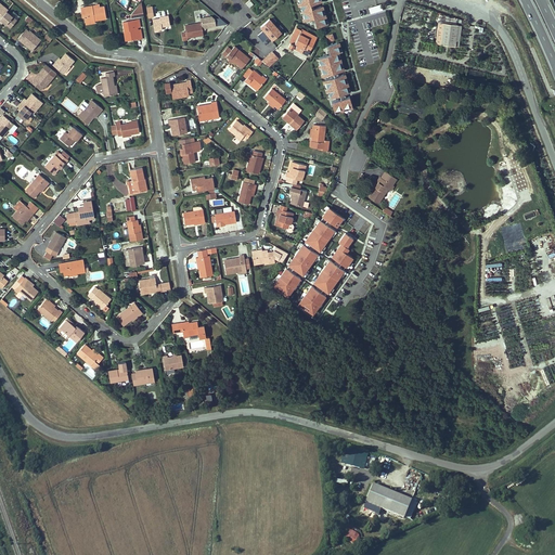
[(300,10),(313,5),(311,2),(310,0),(302,0),(298,2),(300,10)]
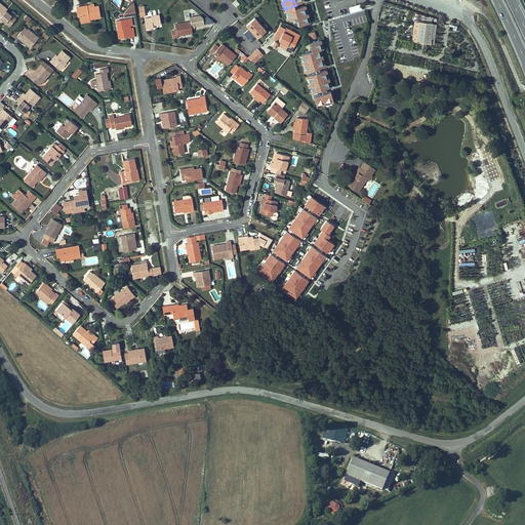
[(136,14),(133,1),(124,12),(124,16),(136,14)]
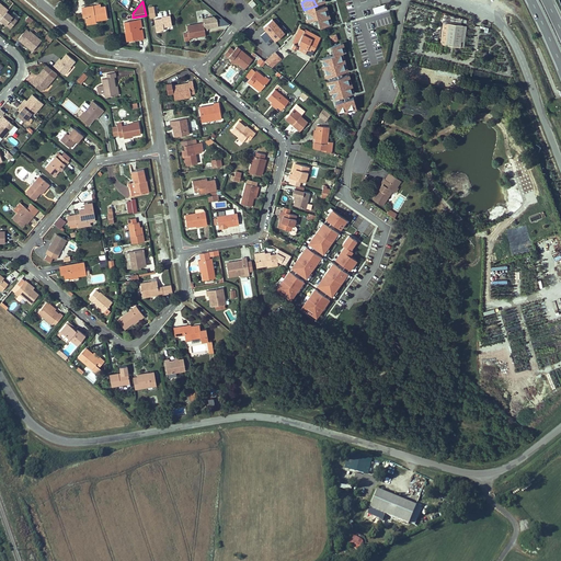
[(375,13),(387,9),(386,2),(373,7),(375,13)]
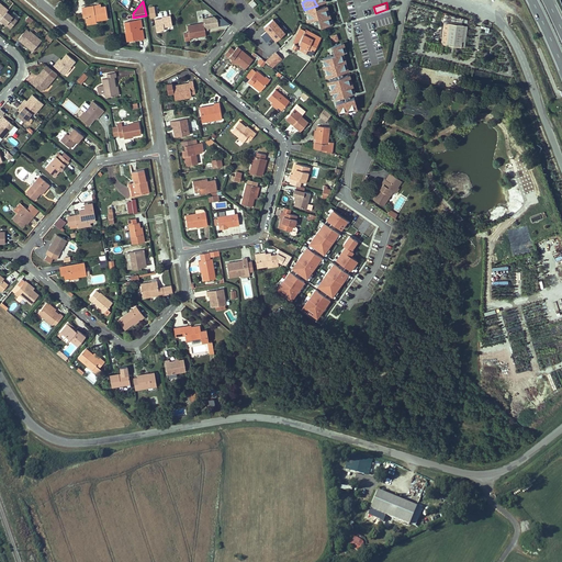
[(330,12),(328,3),(317,6),(304,10),(307,19),(330,12)]
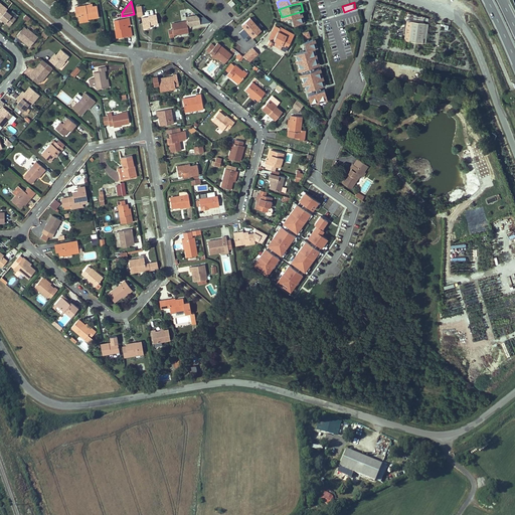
[(78,15),(78,20),(88,18),(99,16),(97,5),(89,7),(87,7),(86,5),(74,7),(76,15),(78,15)]
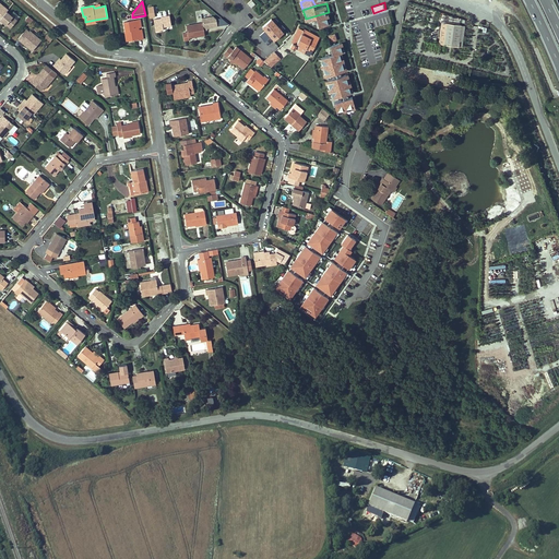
[(3,22),(11,27),(18,20),(7,11),(0,19),(0,21),(2,23),(3,22)]
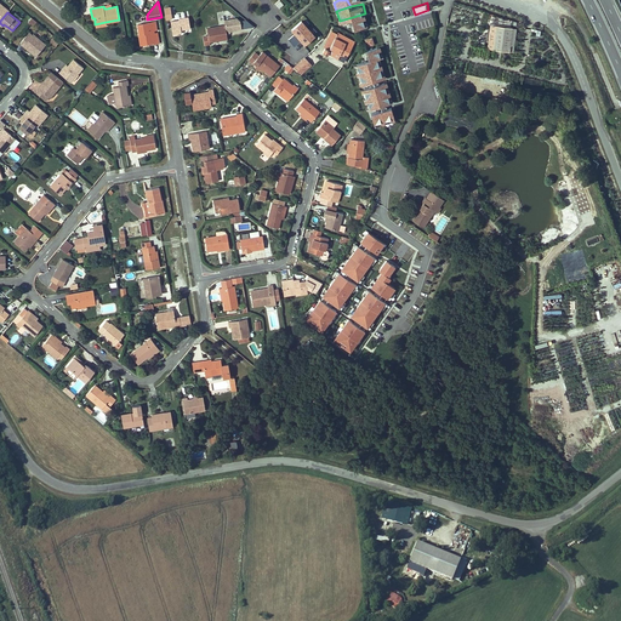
[(368,23),(365,13),(352,16),(355,27),(368,23)]
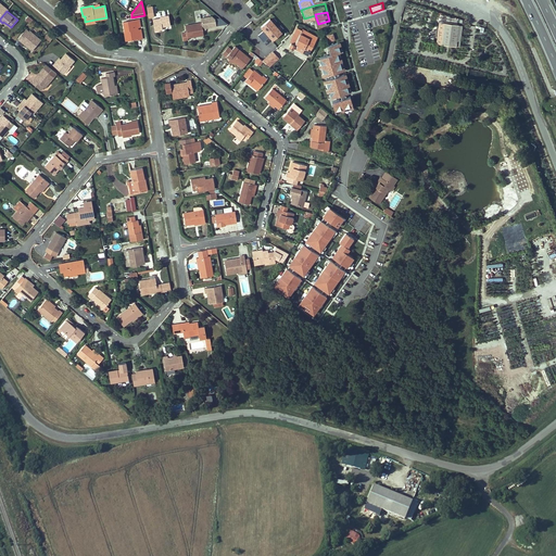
[(212,14),(201,16),(204,29),(217,26),(215,17),(212,14)]
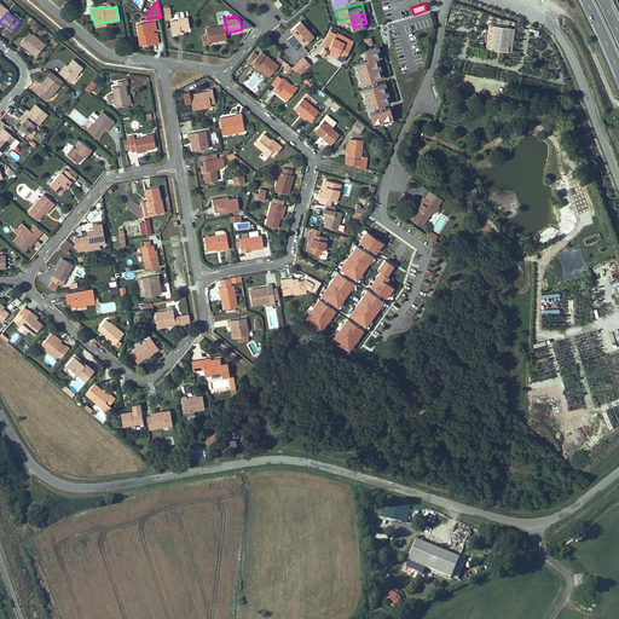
[(171,21),(172,34),(181,33),(180,29),(190,28),(187,17),(178,18),(179,19),(171,21)]
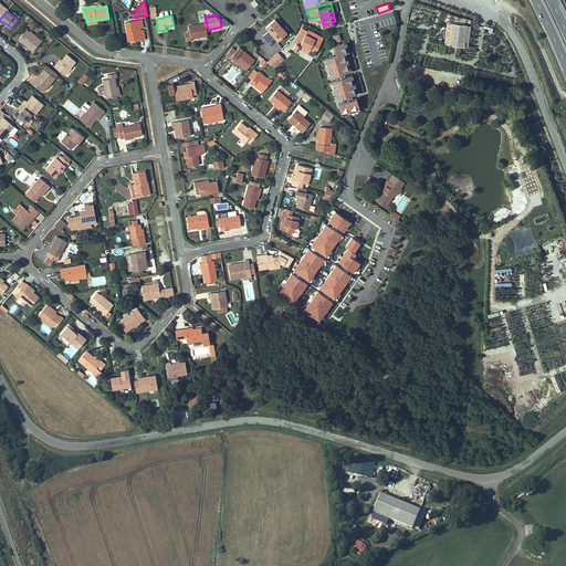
[(287,31),(275,17),(265,25),(278,40),(287,31)]
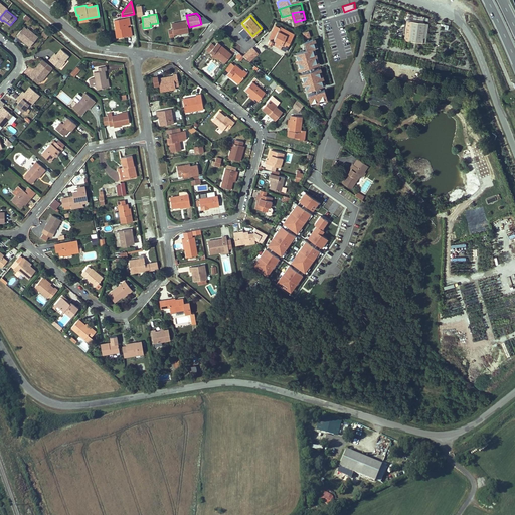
[(127,27),(126,25),(128,25),(130,24),(129,17),(115,20),(116,28),(117,28),(119,36),(128,35),(128,36),(132,35),(131,27),(128,27),(127,27)]
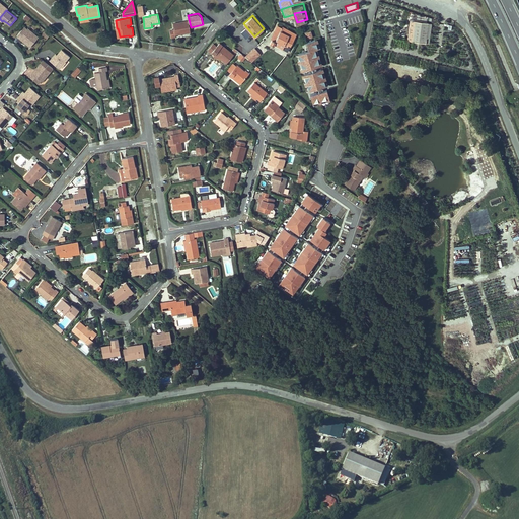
[(170,30),(171,36),(175,36),(175,34),(190,31),(189,20),(172,23),(174,29),(170,30)]
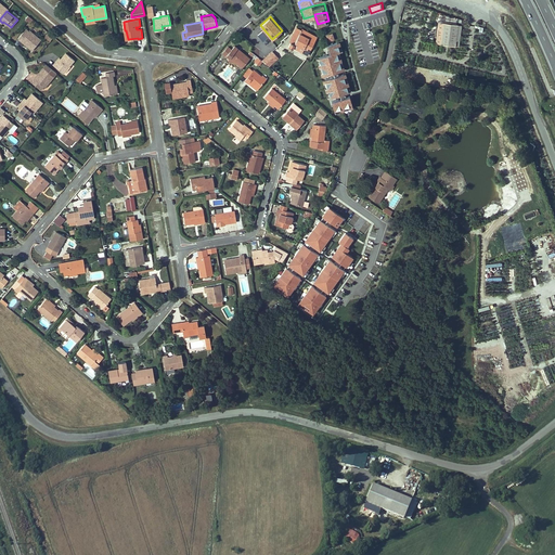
[(435,29),(437,29),(442,30),(441,44),(454,46),(457,24),(438,22),(438,26),(436,25),(435,29)]
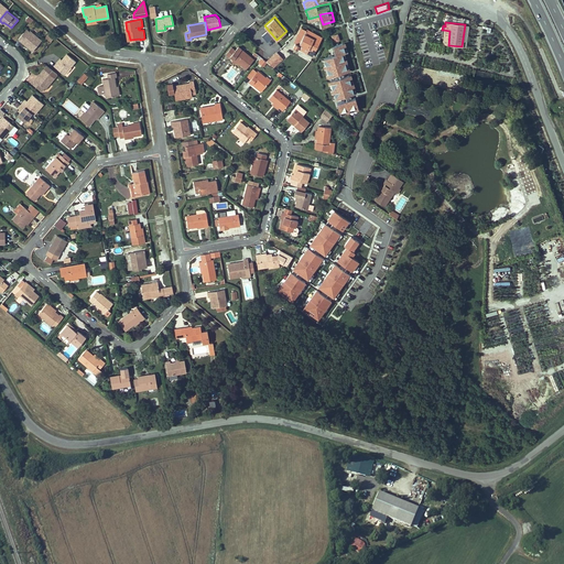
[(306,29),(301,28),(294,41),(295,42),(294,45),(297,47),(299,46),(308,52),(308,53),(313,55),(323,36),(307,29),(306,29)]
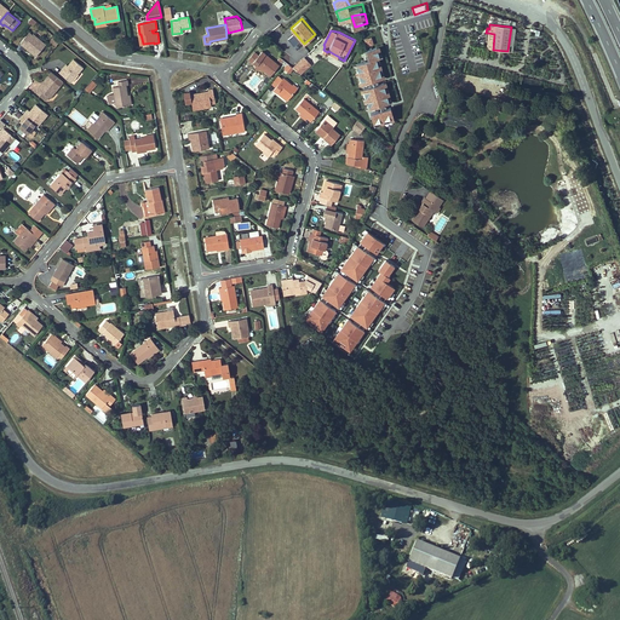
[(29,50),(36,56),(46,45),(33,34),(33,35),(29,39),(26,35),(19,42),(24,46),(26,44),(30,49),(29,50)]
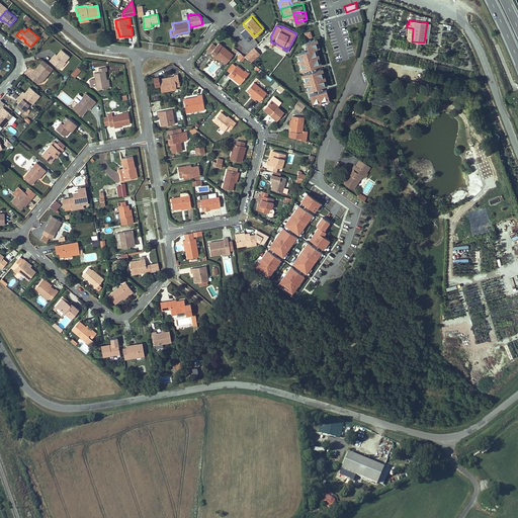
[(245,28),(241,32),(246,38),(251,34),(245,28)]
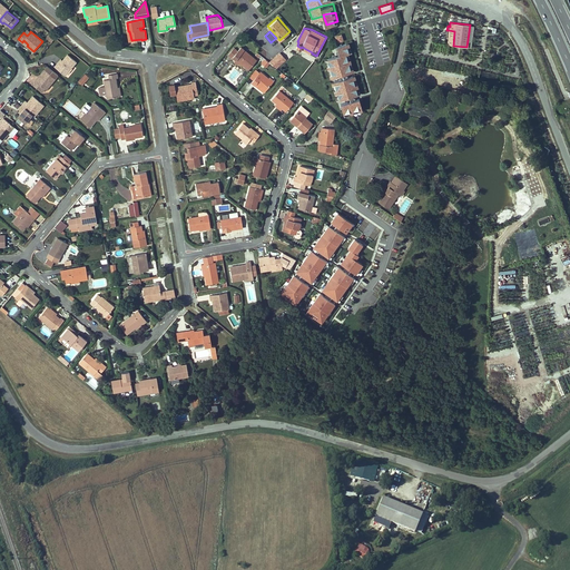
[(352,50),(350,40),(337,43),(340,53),(349,51),(352,50)]
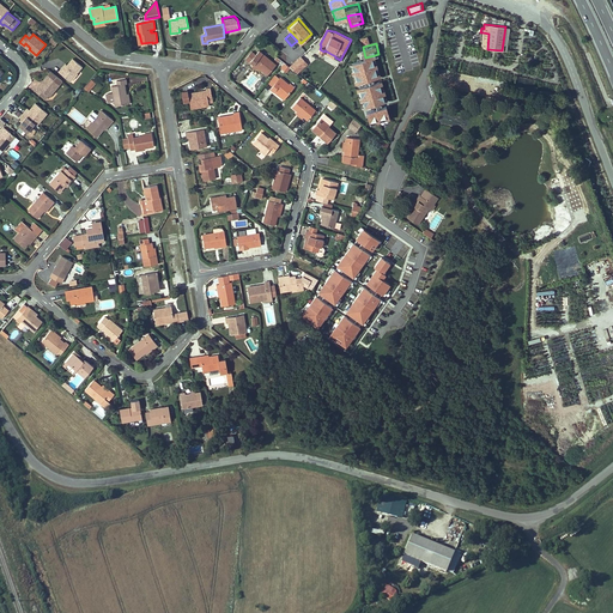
[(253,65),(254,64),(261,68),(268,74),(275,65),(259,50),(256,54),(250,61),(249,62),(253,65)]
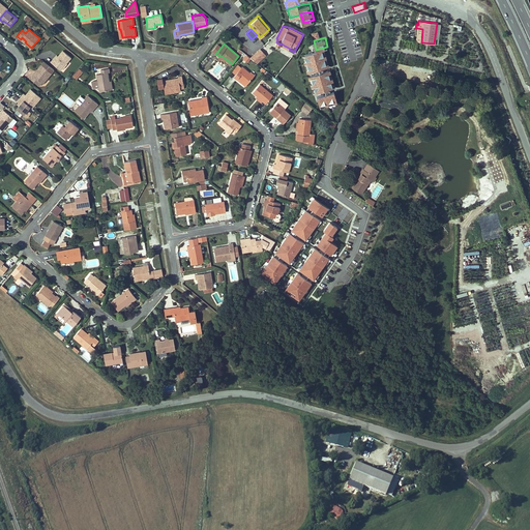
[(212,51),(216,53),(222,47),(218,45),(212,51)]
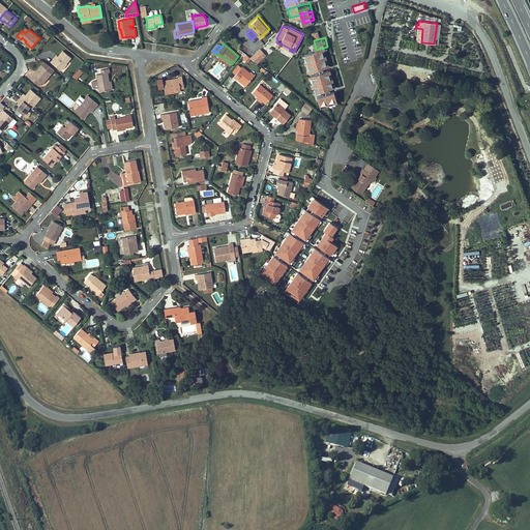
[(266,54),(260,48),(251,56),(258,63),(266,54)]
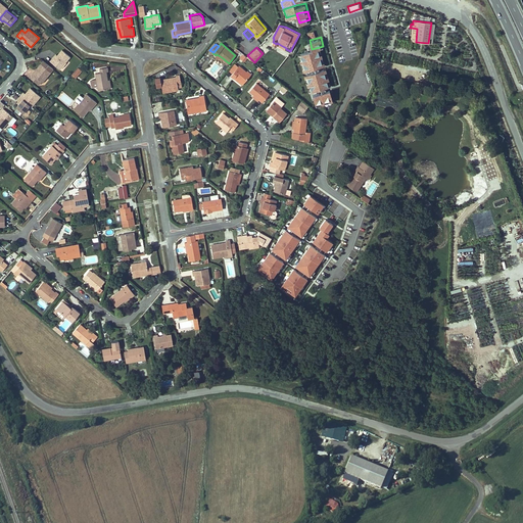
[(300,62),(323,55),(320,47),(298,53),(300,62)]
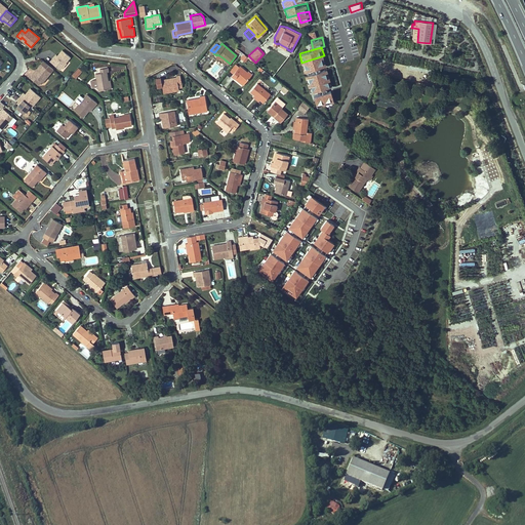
[(450,48),(446,47),(445,51),(442,50),(440,58),(444,59),(445,55),(449,56),(450,48)]
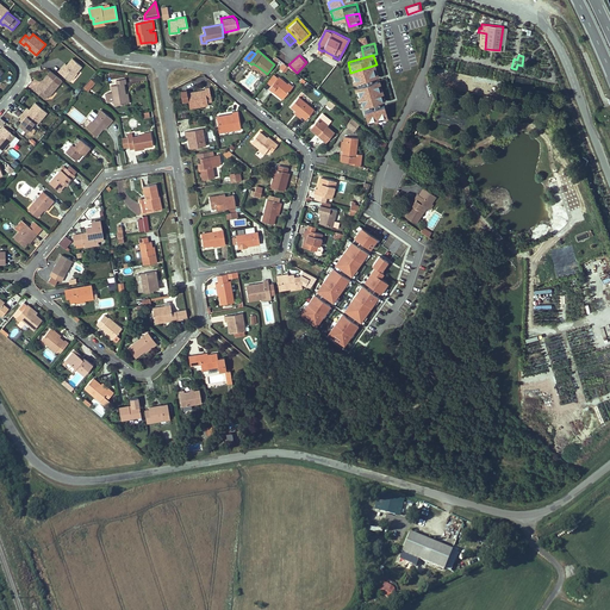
[(58,72),(69,81),(82,66),(73,58),(67,64),(63,69),(62,68),(58,72)]
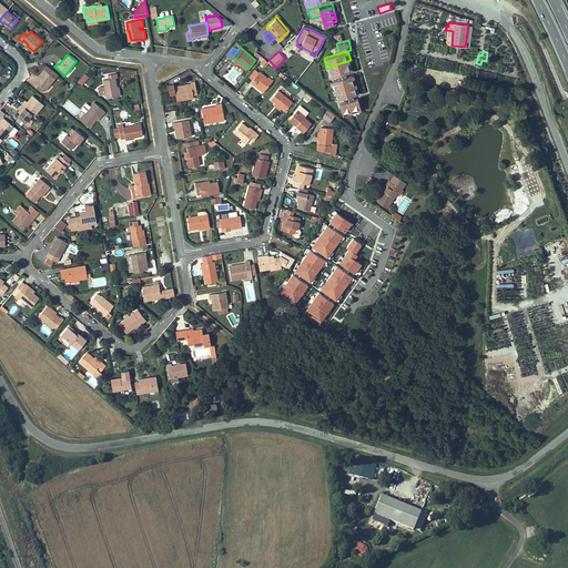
[(330,77),(354,69),(351,60),(326,68),(330,77)]
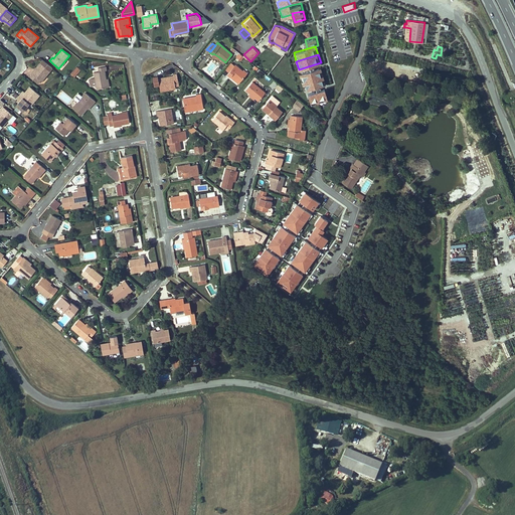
[(29,75),(35,80),(37,77),(40,80),(41,80),(52,66),(42,58),(35,68),(37,69),(33,73),(32,72),(29,75)]
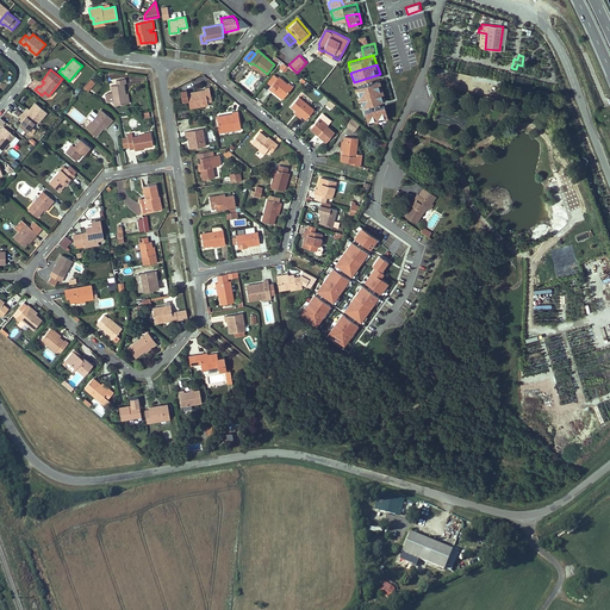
[(267,82),(272,86),(278,78),(274,74),(267,82)]
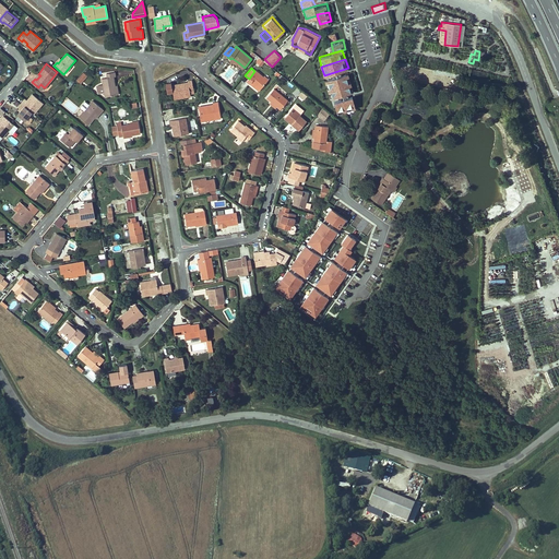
[(256,70),(254,71),(249,79),(247,81),(251,84),(252,83),(260,90),(268,81),(263,76),(256,70)]
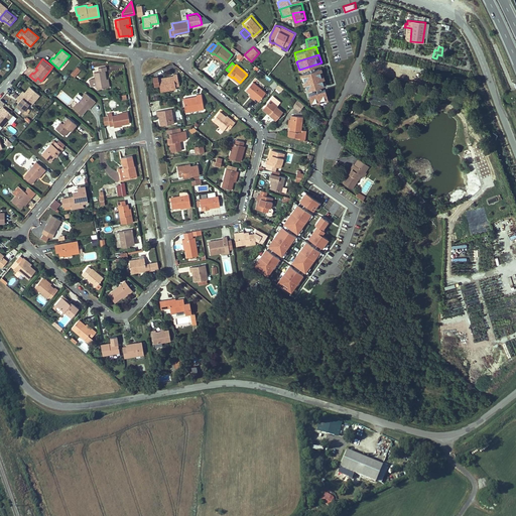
[(94,72),(95,78),(97,85),(97,89),(108,87),(106,79),(105,71),(107,71),(106,66),(99,68),(99,72),(94,72)]
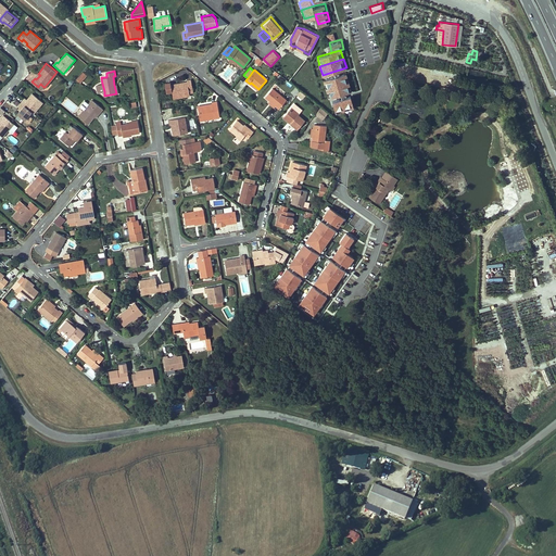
[(80,83),(86,75),(83,72),(76,79),(80,83)]
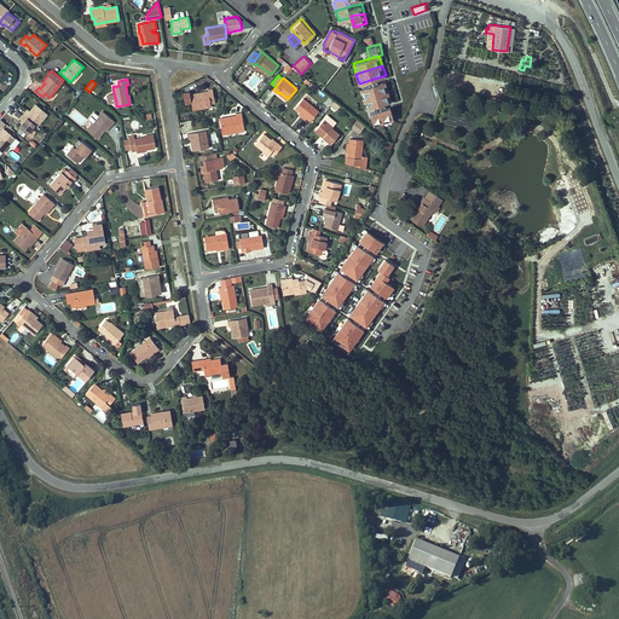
[(389,91),(386,80),(360,87),(363,98),(389,91)]
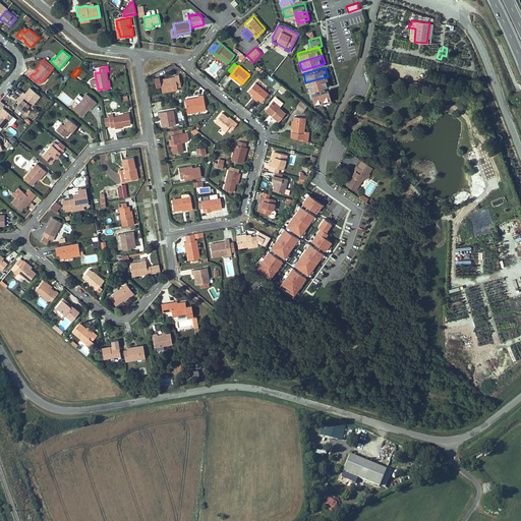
[(160,79),(160,76),(154,77),(156,87),(161,85),(162,92),(173,90),(173,89),(177,88),(177,83),(180,82),(179,74),(175,74),(175,76),(160,79)]
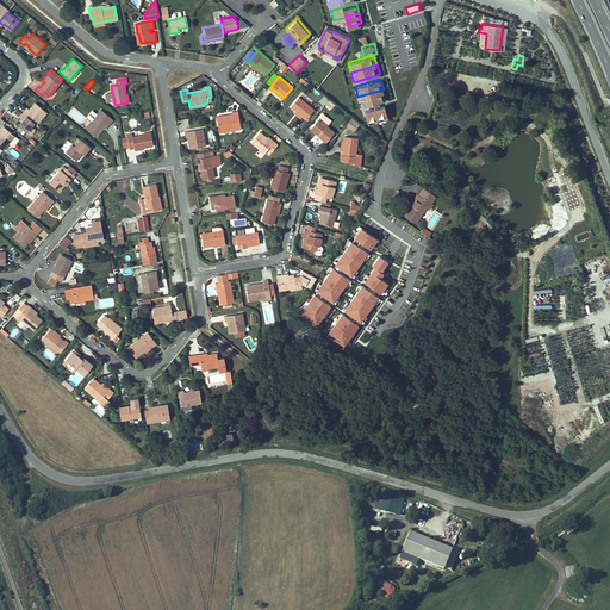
[(360,106),(386,99),(384,89),(358,97),(360,106)]
